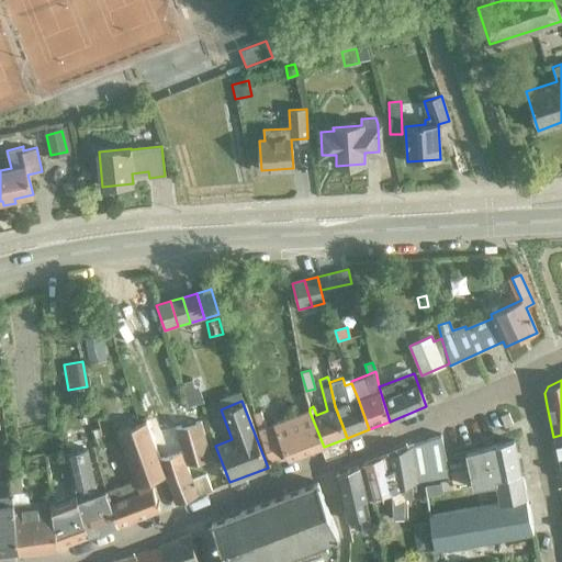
[(260,411),(251,414),(258,430),(269,460),(285,453),(288,460),(324,447),(310,412),(267,427),(260,411)]
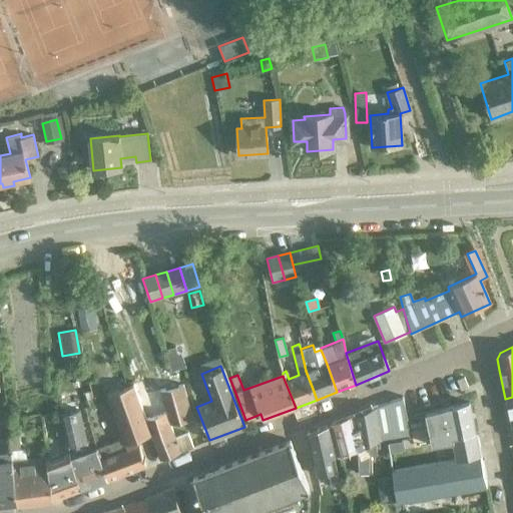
[(118,391),(107,395),(122,439),(96,448),(97,451),(106,480),(144,465),(137,444),(136,444),(135,441),(150,435),(144,419),(133,385),(118,391)]
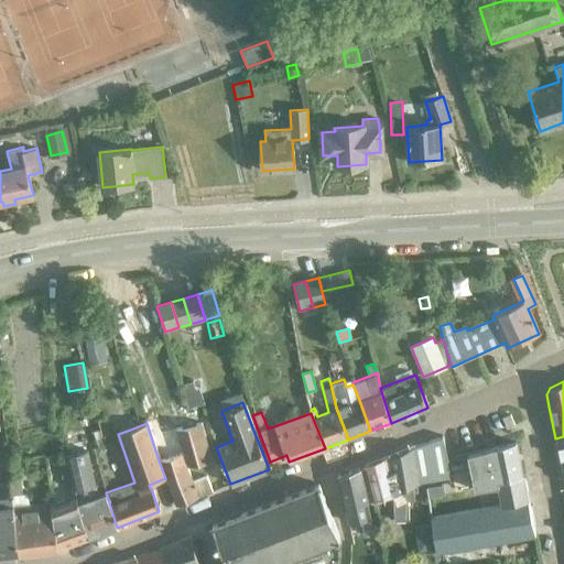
[(181,454),(159,461),(165,478),(174,505),(210,491),(205,476),(191,481),(185,467),(209,462),(201,423),(175,430),(181,454)]
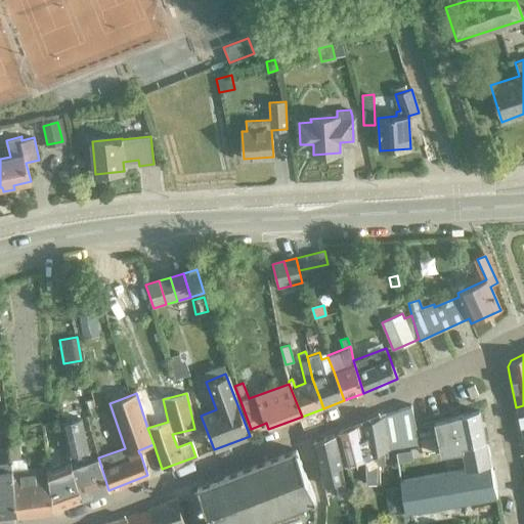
[(384,415),(338,433),(345,466),(361,460),(362,467),(364,467),(365,483),(378,483),(378,465),(383,464),(383,451),(388,449),(417,444),(413,430),(409,406),(384,415)]
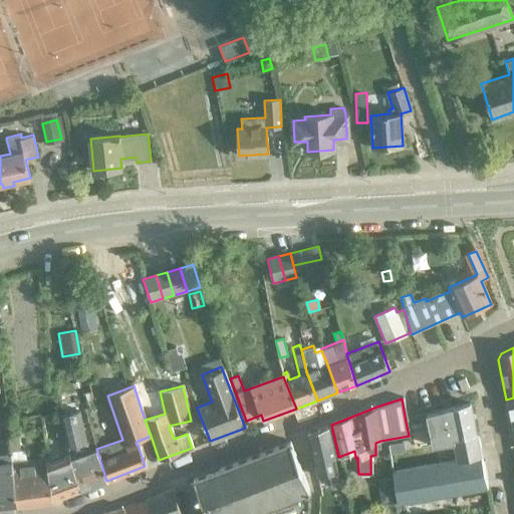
[(470,404),(425,417),(432,448),(454,443),(454,439),(476,434),(470,404)]
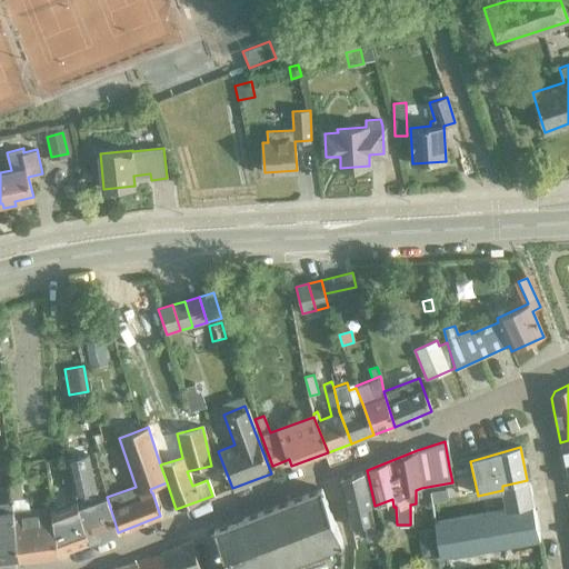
[(108,500),(107,497),(89,503),(86,491),(93,490),(87,456),(68,460),(70,469),(72,479),(73,487),(78,505),(79,509),(89,543),(118,532),(108,500)]
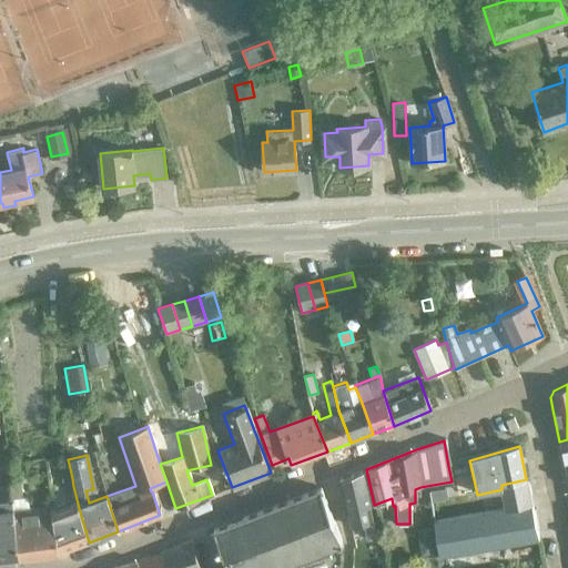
[(70,468),(62,470),(66,487),(73,486),(72,478),(70,468)]
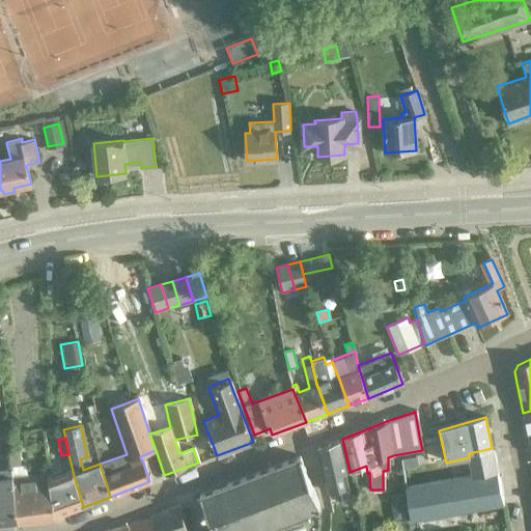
[(342,439),(317,449),(327,492),(338,490),(341,504),(353,501),(350,486),(346,487),(343,473),(350,472),(342,439)]
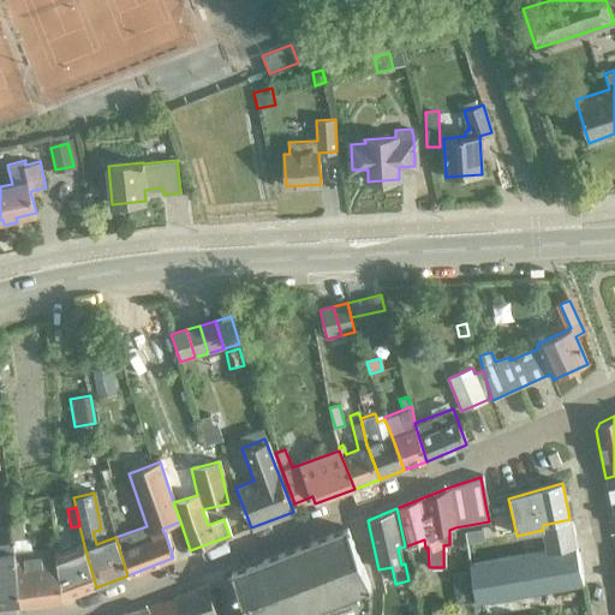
[(22,517),(11,518),(13,541),(24,538),(22,517)]
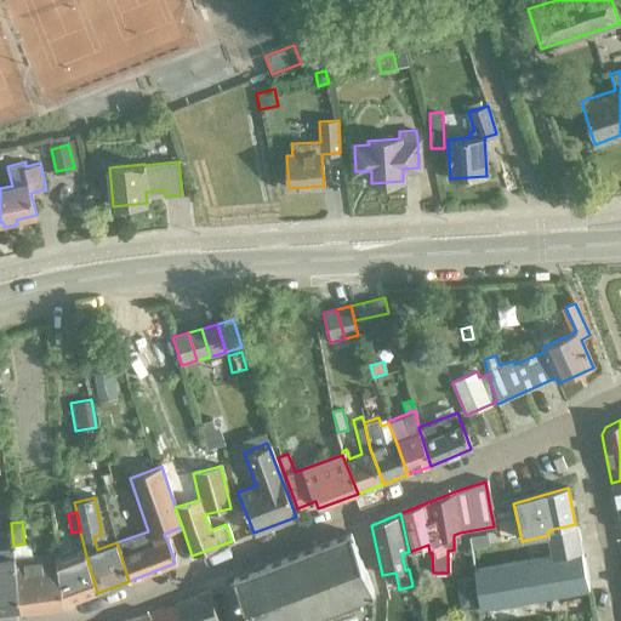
[(575,524),(548,530),(548,535),(552,557),(558,556),(580,550),(575,524)]
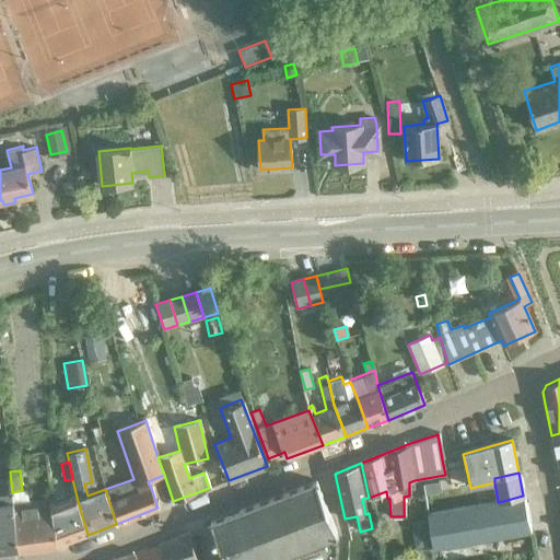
[(315,480),(209,522),(223,559),(275,559),(278,559),(337,536),(316,481),(315,480)]
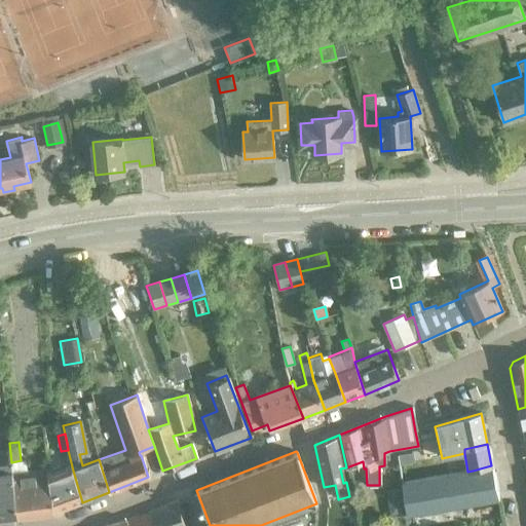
[(412,451),(396,454),(398,464),(414,461),(412,451)]
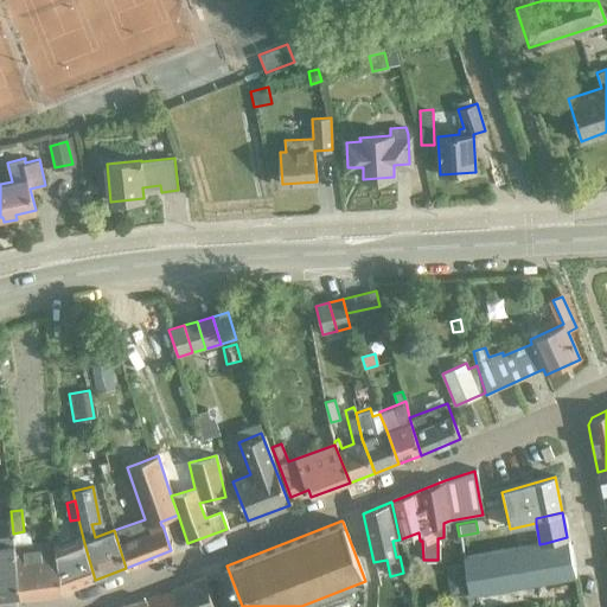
[(13,534),(13,536),(20,596),(63,590),(57,553),(55,540),(31,543),(30,531),(24,531),(13,534)]
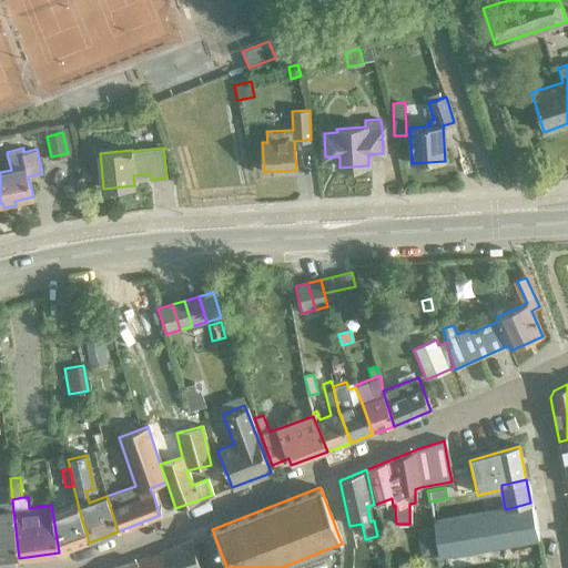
[(77,499),(52,508),(53,517),(59,553),(89,543),(85,529),(79,508),(78,504),(77,499)]
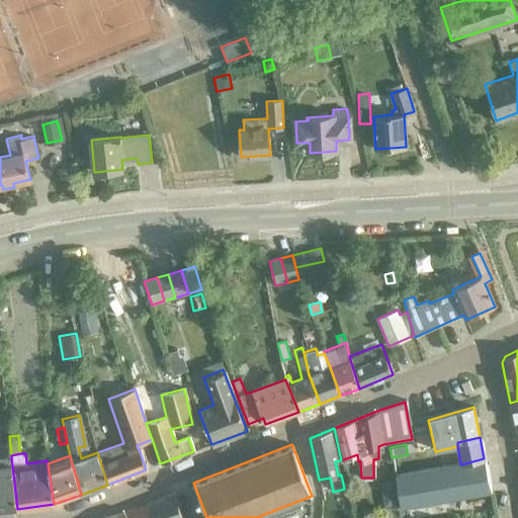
[(0,510),(2,511),(17,509),(11,457),(0,458),(0,510)]
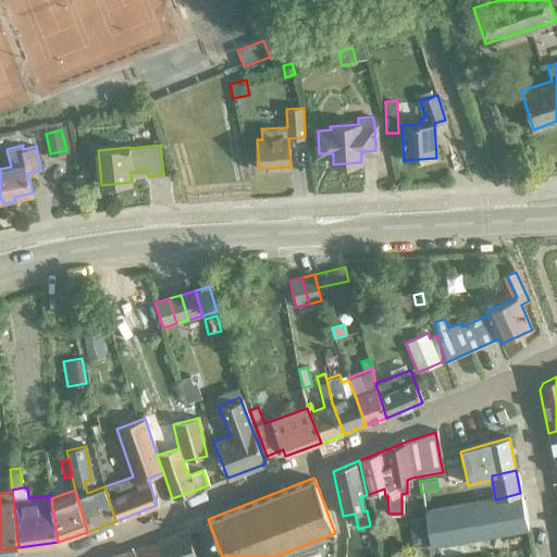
[(447,508),(424,512),(430,546),(481,536),(528,529),(520,493),(500,498),(481,503),(447,508)]
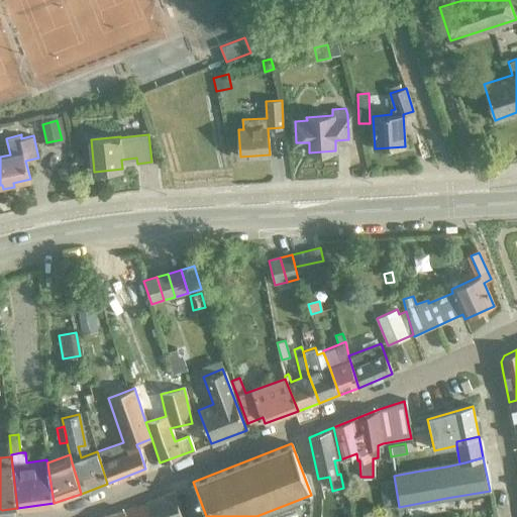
[(180,516),(174,492),(161,497),(165,516),(180,516)]
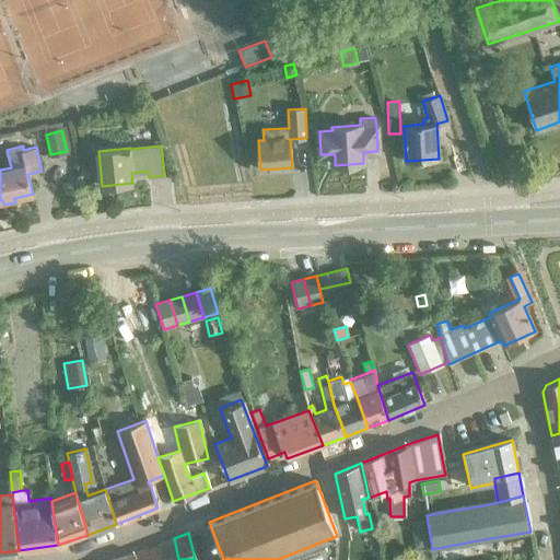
[(178,559),(174,538),(159,545),(162,559),(178,559)]
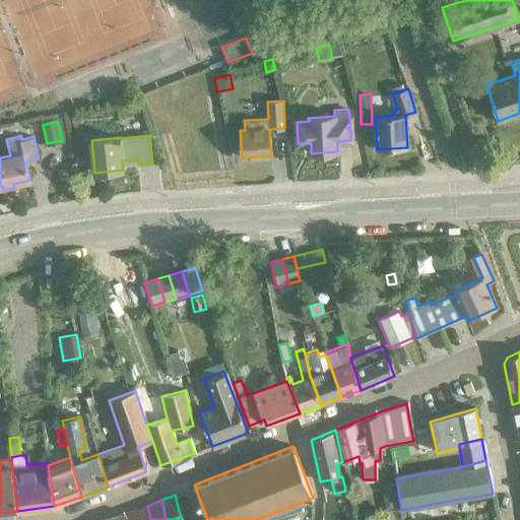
[(150,519),(147,506),(125,514),(126,519),(150,519)]
